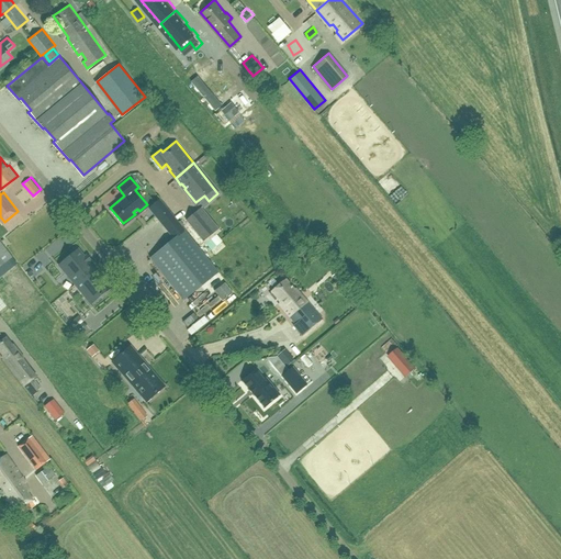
[(160,198),(148,207),(148,208),(157,217),(168,208),(160,198)]
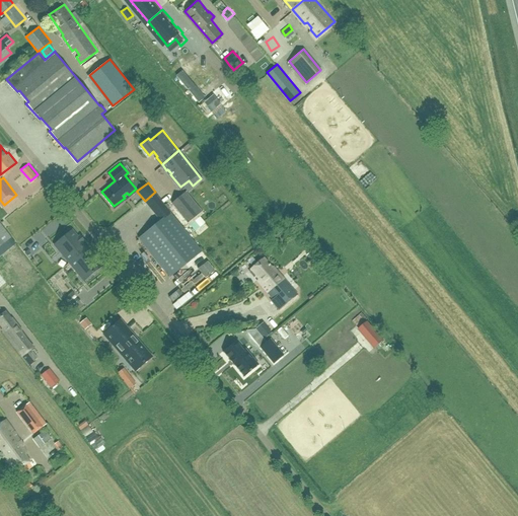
[(155,192),(145,201),(152,210),(162,201),(155,192)]
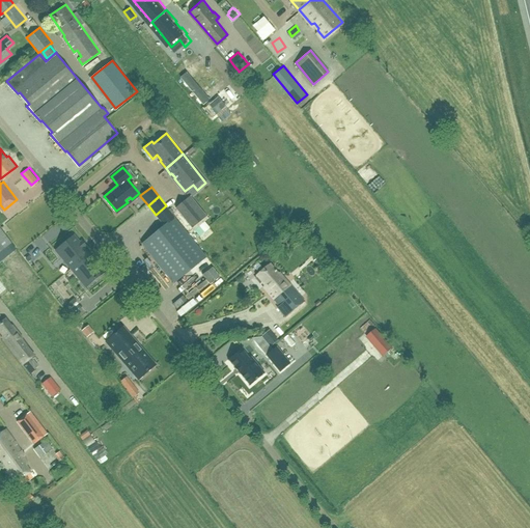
[(193,209),(187,200),(174,210),(189,227),(202,216),(195,206),(193,209)]
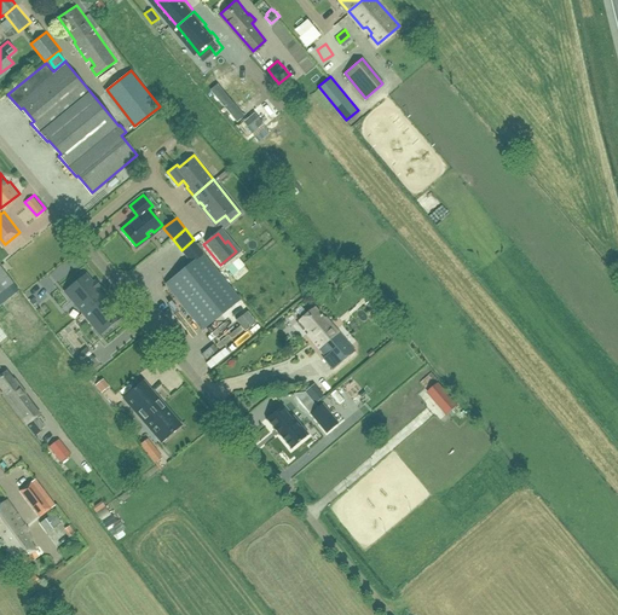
[(194,239),(182,250),(191,262),(191,261),(195,259),(204,251),(194,239)]
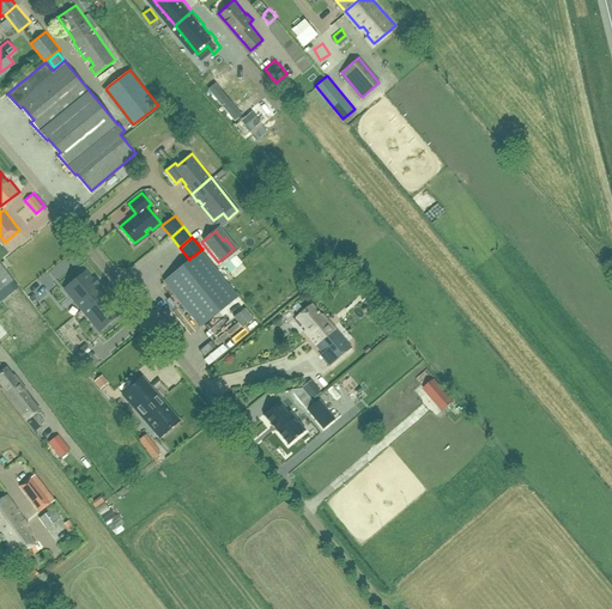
[(201,324),(238,294),(203,249),(193,256),(189,259),(189,260),(165,279),(201,324)]
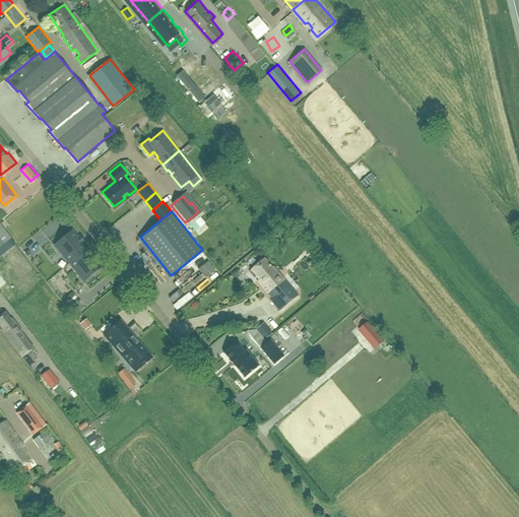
[(0,244),(11,236),(0,220),(0,244)]
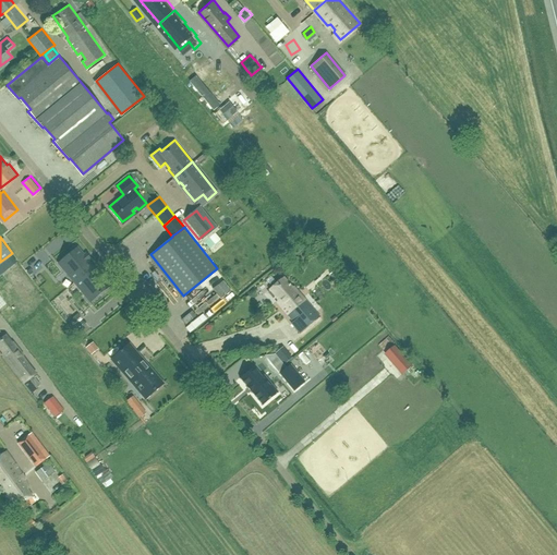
[(85,253),(79,245),(59,262),(75,281),(95,265),(89,258),(91,257),(86,252),(85,253)]
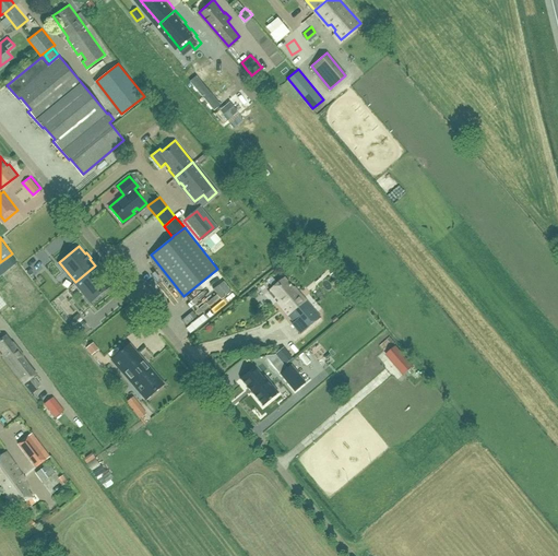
[(13,258),(3,264),(14,280),(23,274),(13,258)]
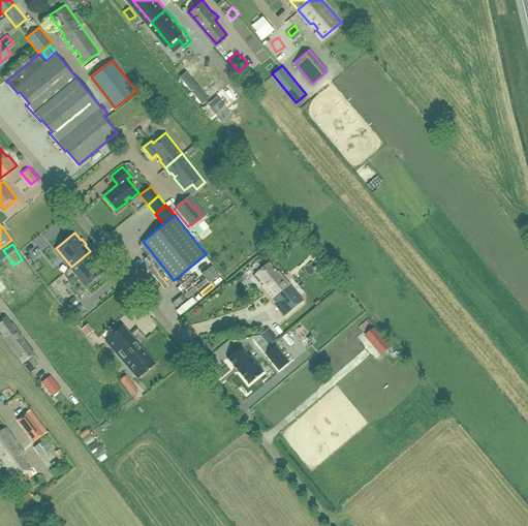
[(87,284),(104,270),(98,261),(100,260),(96,256),(95,257),(90,251),(71,267),(87,284)]
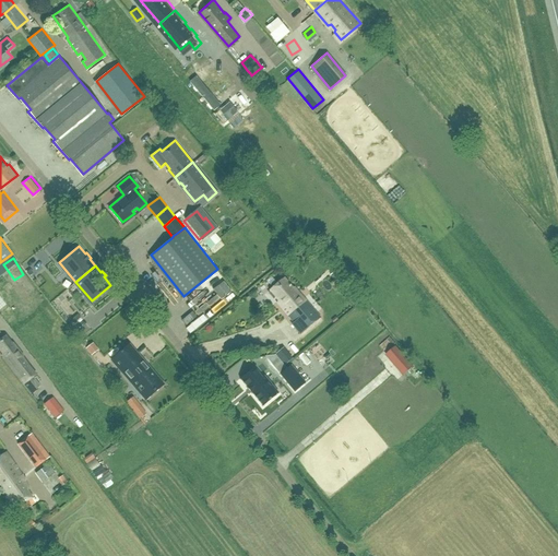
[(337,281),(343,276),(335,268),(330,272),(337,281)]
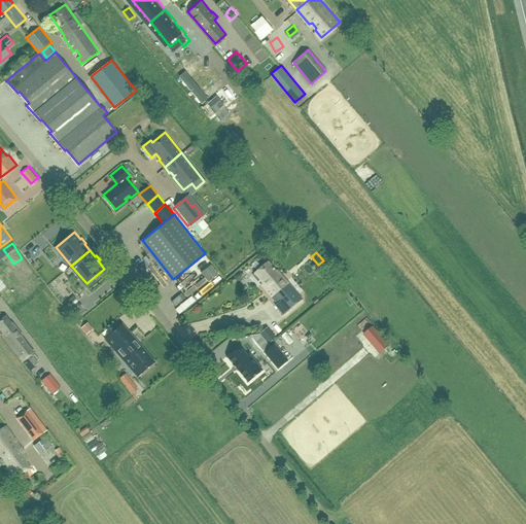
[(277,270),(268,259),(254,271),(268,286),(267,287),(278,301),(276,303),(284,311),(302,295),(278,269),(277,270)]
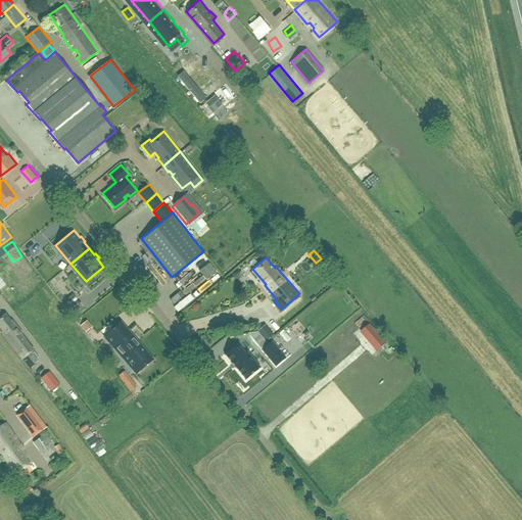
[(207,284),(221,277),(218,273),(205,280),(207,284)]
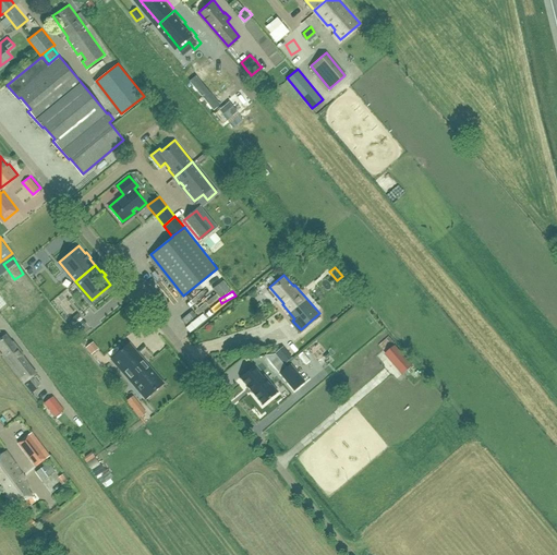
[(355,303),(361,299),(354,291),(349,296),(355,303)]
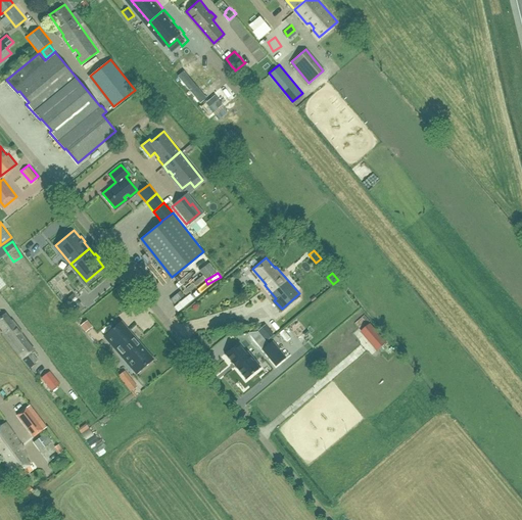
[(58,298),(74,317),(85,308),(69,289),(58,298)]
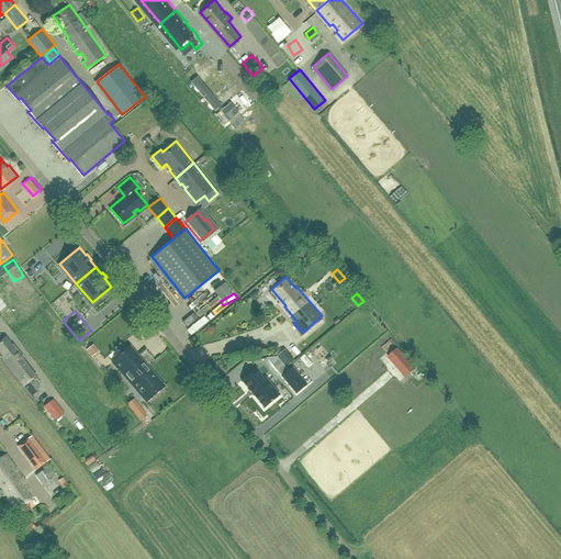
[(7,335),(0,339),(0,348),(3,354),(2,355),(33,394),(40,389),(31,378),(36,373),(21,354),(21,351),(14,343),(13,343),(7,335)]
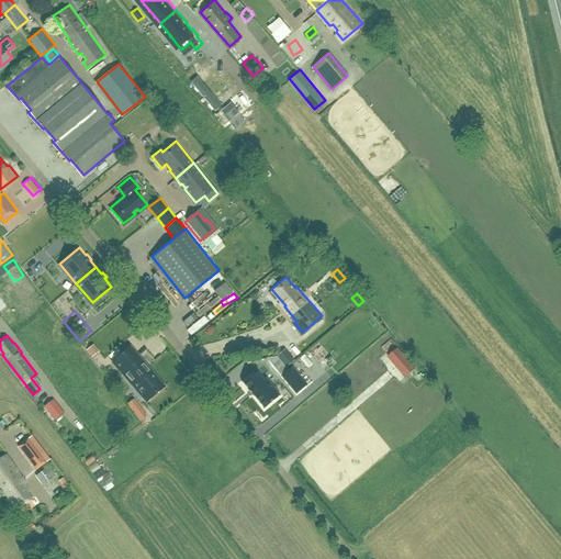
[(86,351),(92,358),(100,350),(93,344),(86,351)]
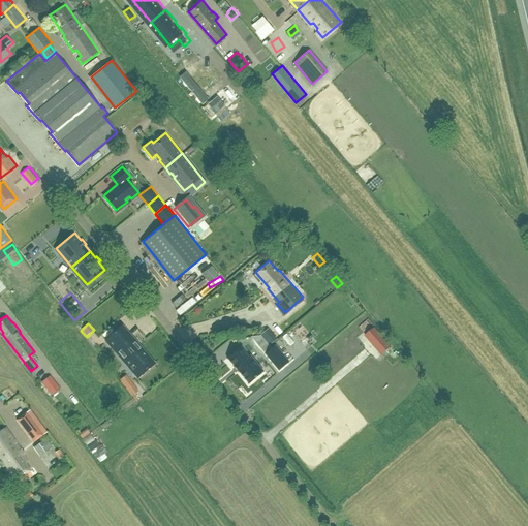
[(138,343),(123,325),(122,326),(109,337),(126,359),(128,357),(134,364),(141,372),(138,374),(140,375),(156,362),(148,351),(147,352),(144,349),(145,348),(141,342),(138,343)]
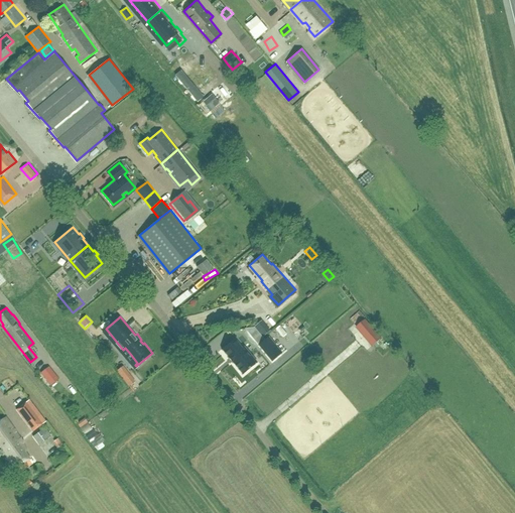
[(373,344),(382,336),(366,317),(357,326),(373,344)]
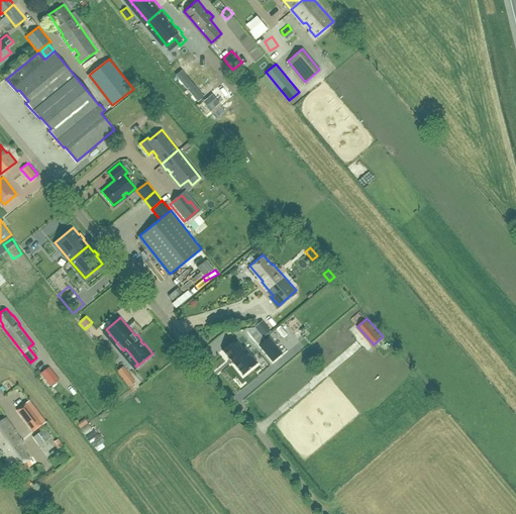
[(283,351),(270,335),(260,343),(273,361),(283,351)]
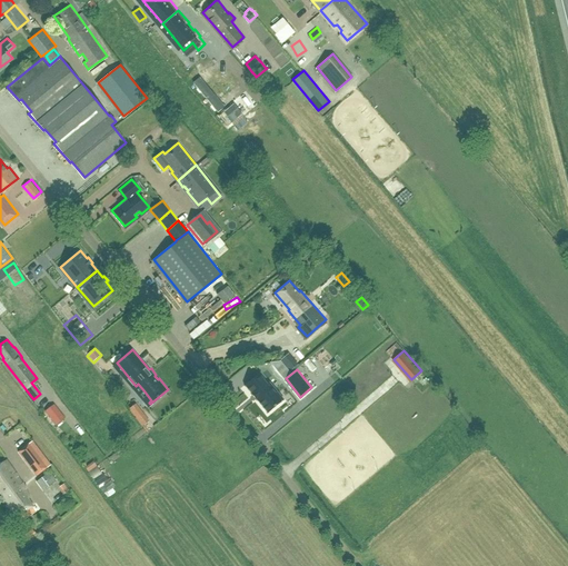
[(268,381),(259,371),(246,384),(252,391),(251,391),(257,398),(268,410),(285,397),(269,380),(268,381)]
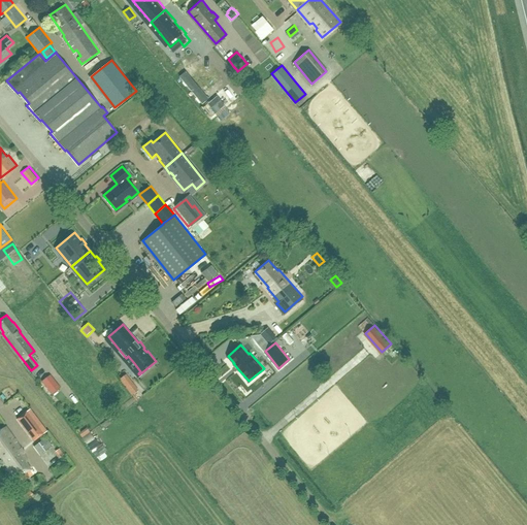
[(53,392),(61,386),(58,382),(51,372),(43,379),(42,380),(53,392)]
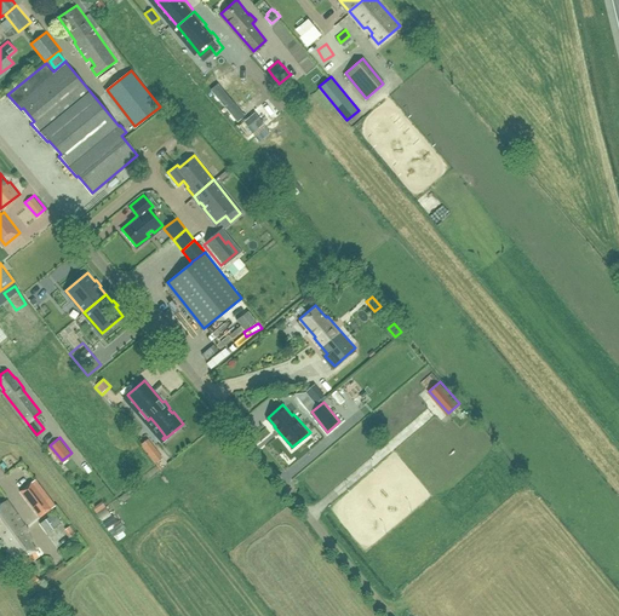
[(155,461),(164,455),(149,437),(141,442),(155,461)]
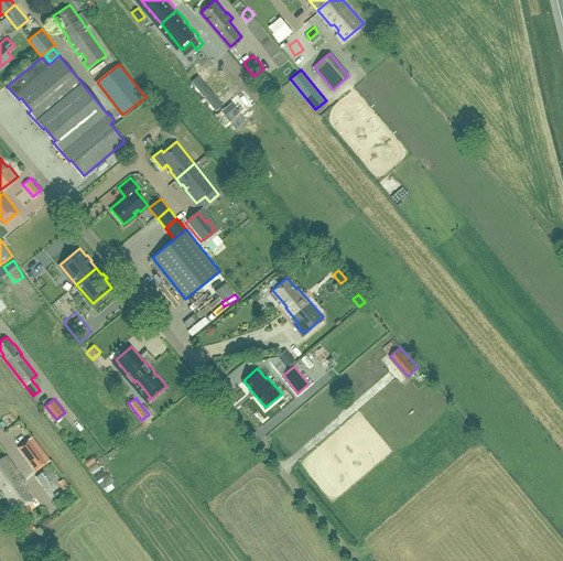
[(36,471),(51,460),(33,434),(18,446),(36,471)]
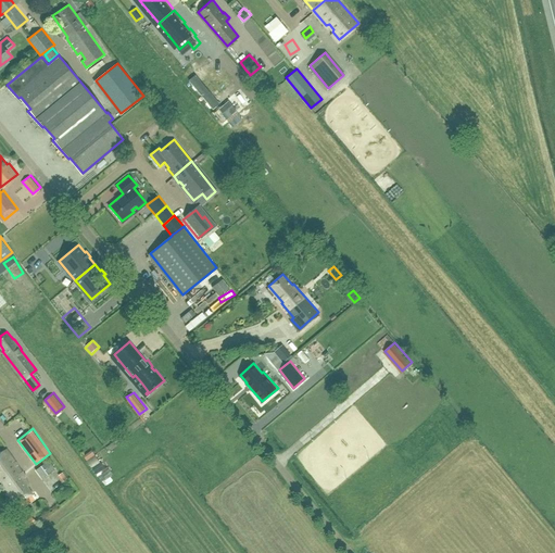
[(21,505),(34,497),(26,486),(28,484),(23,473),(23,472),(15,461),(7,448),(0,451),(0,479),(2,482),(21,505)]
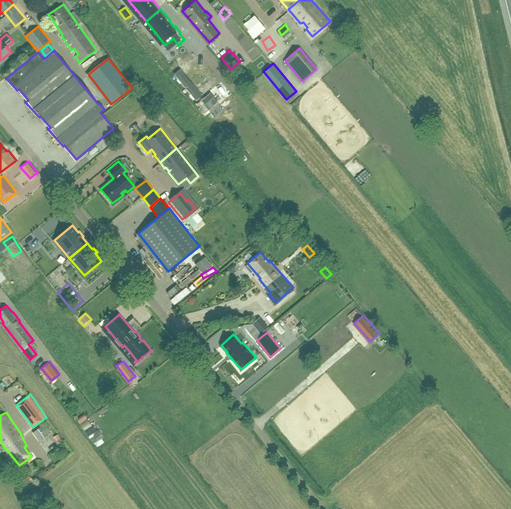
[(51,430),(45,422),(33,431),(39,439),(51,430)]
